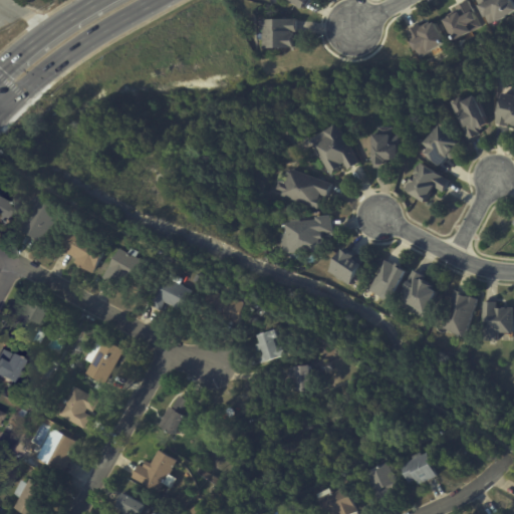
[(311,0),(311,1),(309,0),(302,11),(285,0),(311,0)]
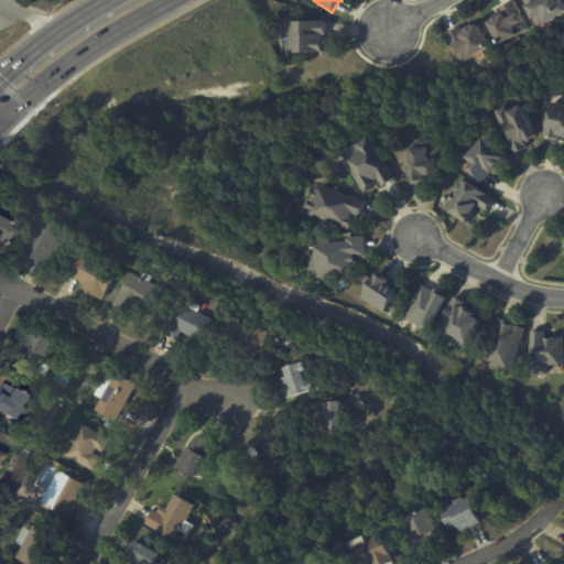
[(561,0),(563,4),(563,15),(546,26),(545,24),(539,28),(534,21),(534,22),(527,9),(529,7),(524,0),(561,0)]
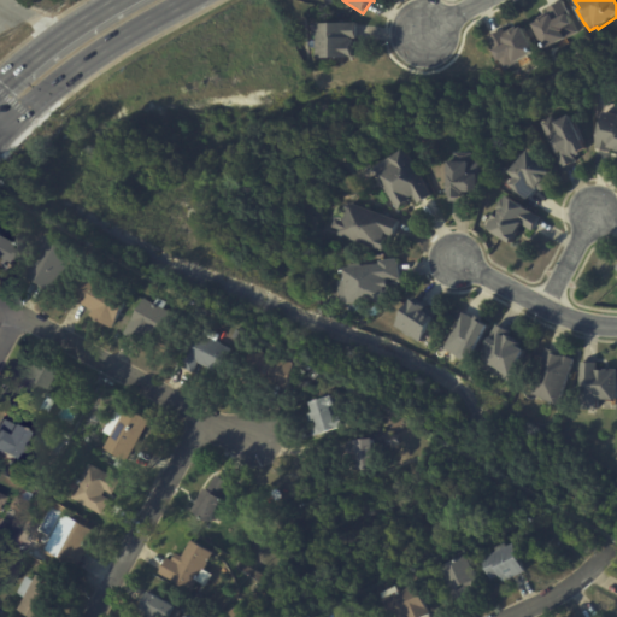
[(542,21),(544,19),(552,16),(548,9),(562,1),(577,34),(544,51),(532,27),(538,23),(542,21)]
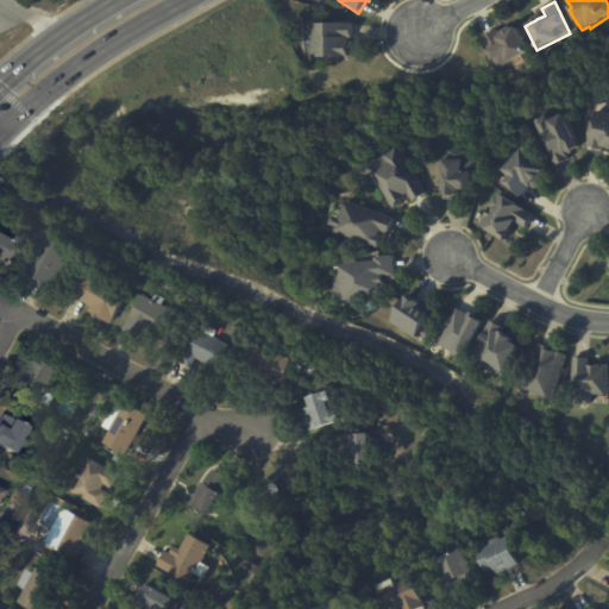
[(352,26),(352,42),(349,42),(349,60),(312,60),(312,46),(305,46),(305,26),(311,26),(311,25),(352,24),(352,26)]
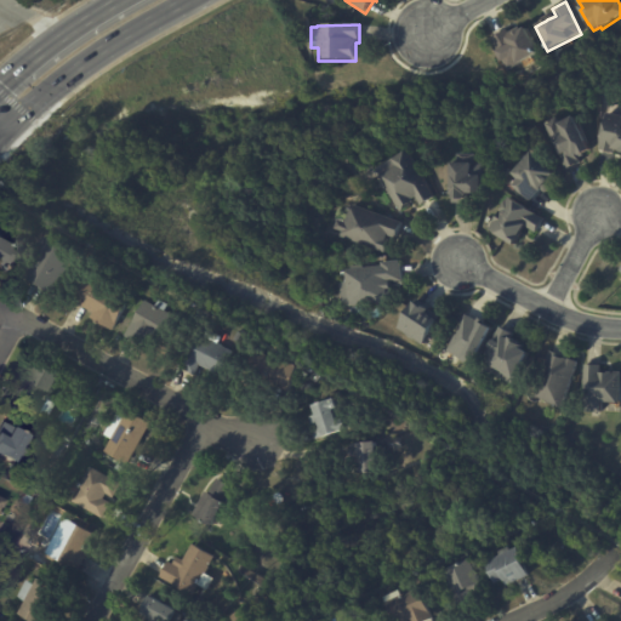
[(520,34),(523,33),(536,58),(506,73),(502,66),(500,67),(495,56),(497,55),(490,41),(503,34),(505,38),(517,32),(518,35),(520,34)]
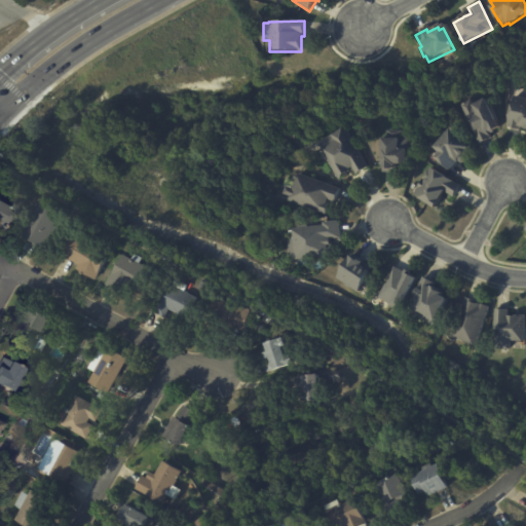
[(525,132),(525,129),(521,128),(520,130),(506,127),(514,97),(525,99),(525,132)]
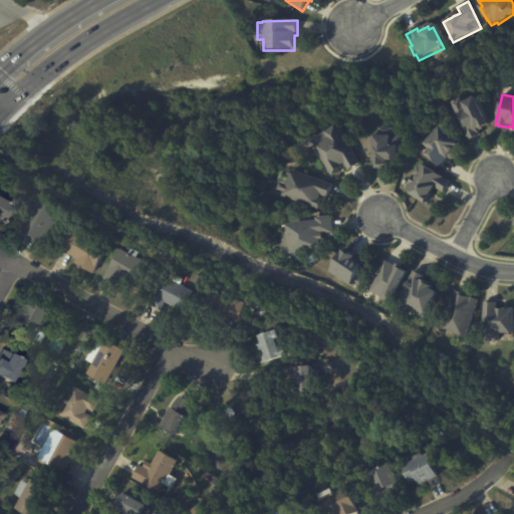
[(481,131),(479,132),(481,136),(470,142),(451,103),(460,99),(463,104),(474,98),(488,126),(481,131)]
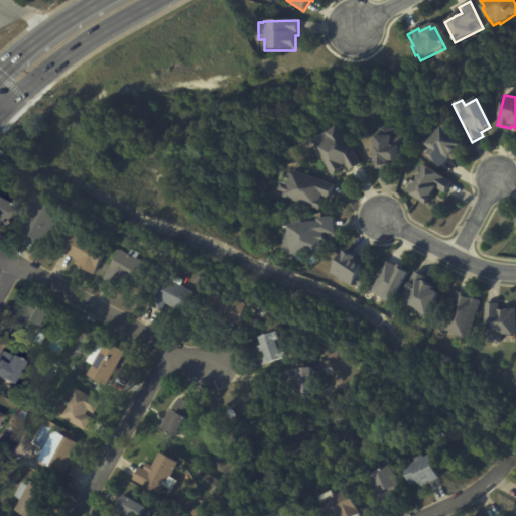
[(360,166),(349,173),(345,166),(341,168),(342,170),(332,177),(313,148),(328,140),(325,135),(337,128),(360,166)]
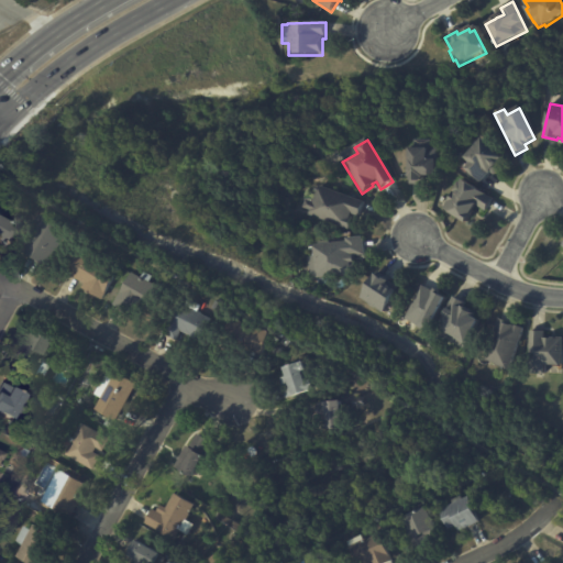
[(489,147),(509,163),(498,177),(493,173),(484,185),(467,172),(472,165),(466,161),(483,141),(489,147)]
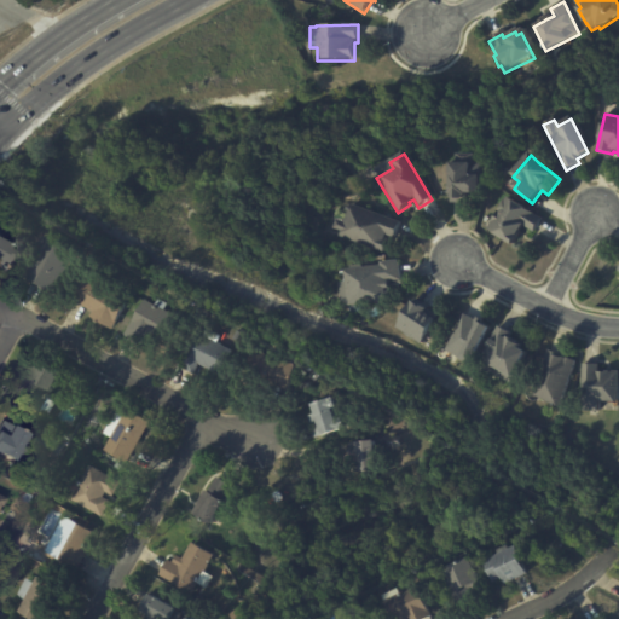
[(469,197),(467,197),(467,198),(463,198),(463,202),(451,202),(451,197),(449,197),(449,166),(456,166),(456,156),(473,156),(473,166),(481,166),(481,179),(479,179),(479,196),(469,197)]
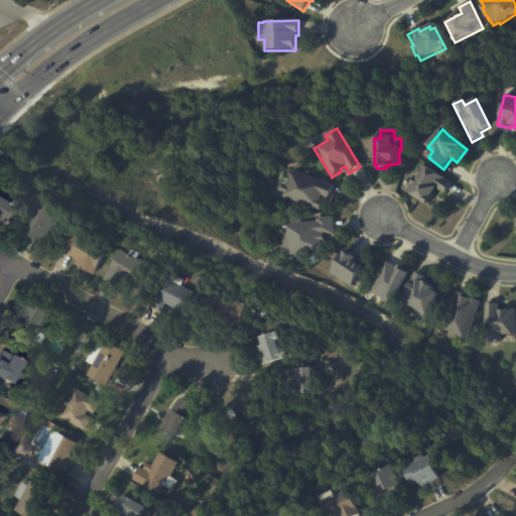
[(453,183),(445,196),(437,189),(426,207),(406,194),(416,176),(414,175),(419,168),(421,169),(423,165),(453,183)]
